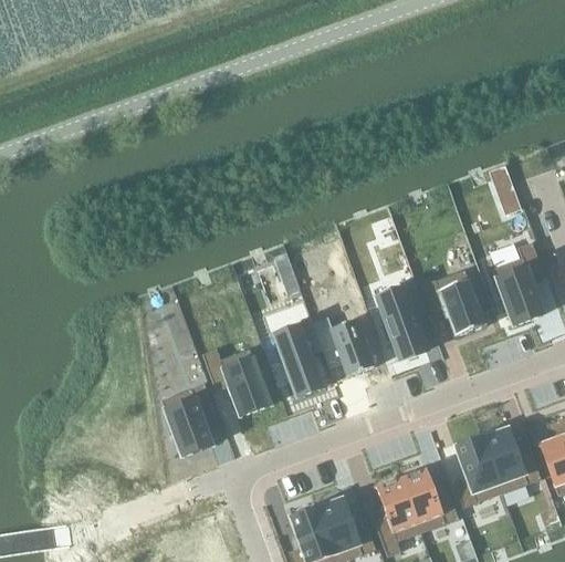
[(508,172),(492,178),(501,204),(505,201),(509,211),(521,207),(508,172)]
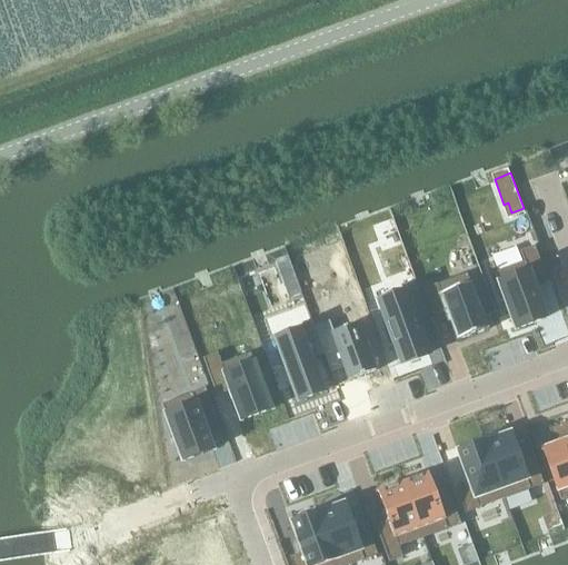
[(526,259),(496,270),(516,326),(546,315),(536,285),(548,280),(535,244),(521,249),(526,259)]
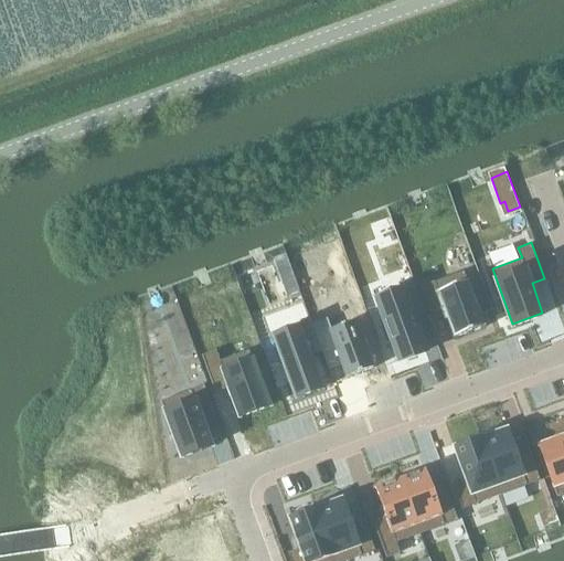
[(222,271),(216,273),(229,303),(233,300),(237,313),(247,309),(231,267),(222,271)]
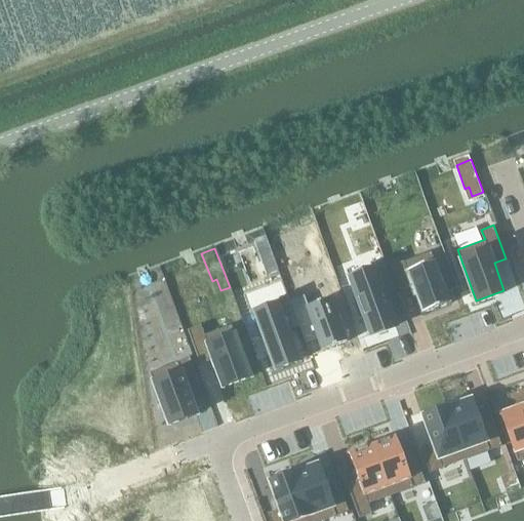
[(431,249),(392,264),(400,288),(412,284),(422,312),(450,302),(431,249)]
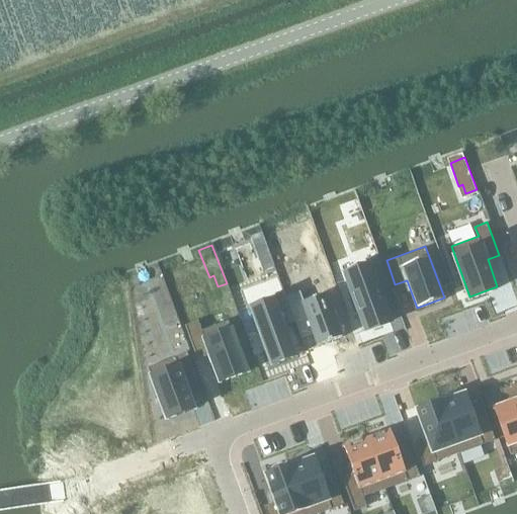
[(368,265),(346,273),(352,292),(349,293),(356,313),(359,312),(365,328),(391,319),(378,286),(390,282),(378,252),(366,257),(368,265)]
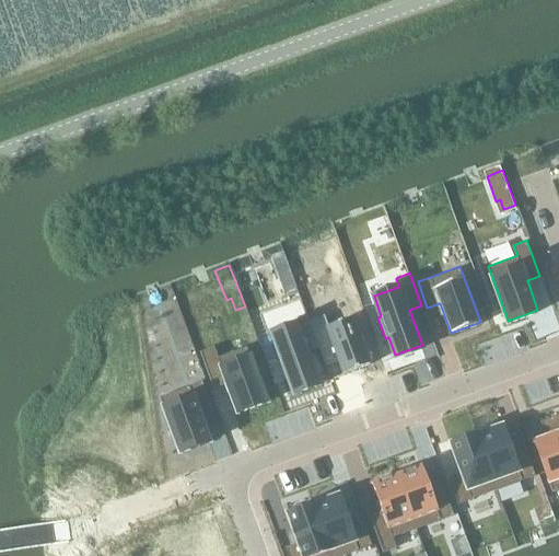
[(325,312),(310,319),(326,363),(339,358),(344,371),(370,361),(365,348),(370,347),(364,332),(360,333),(353,314),(328,324),(325,312)]
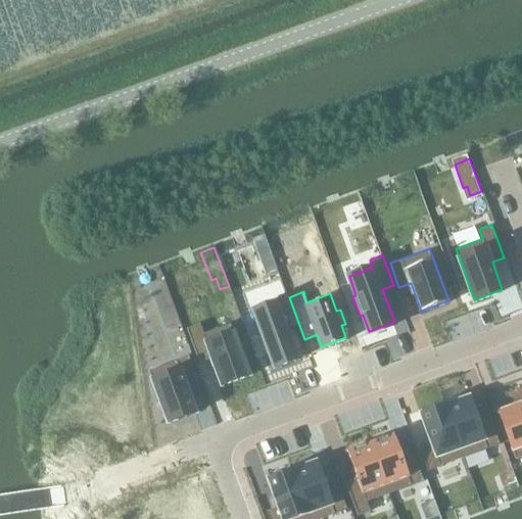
[(277,300),(252,310),(262,334),(258,335),(265,352),(268,350),(274,367),(298,358),(287,328),(298,323),(289,297),(287,292),(276,296),(277,300)]
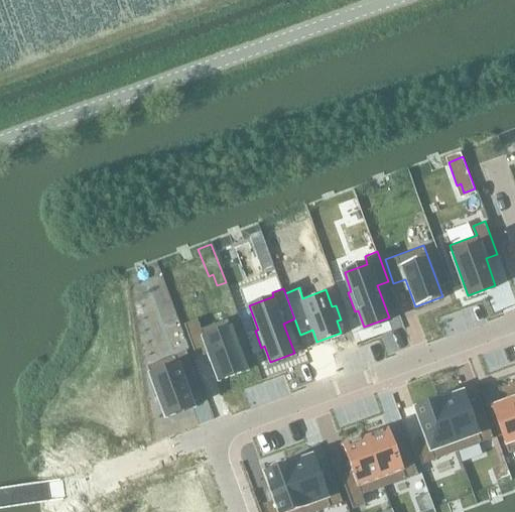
[(198,318),(185,323),(198,355),(209,351),(219,378),(246,368),(228,317),(201,328),(198,318)]
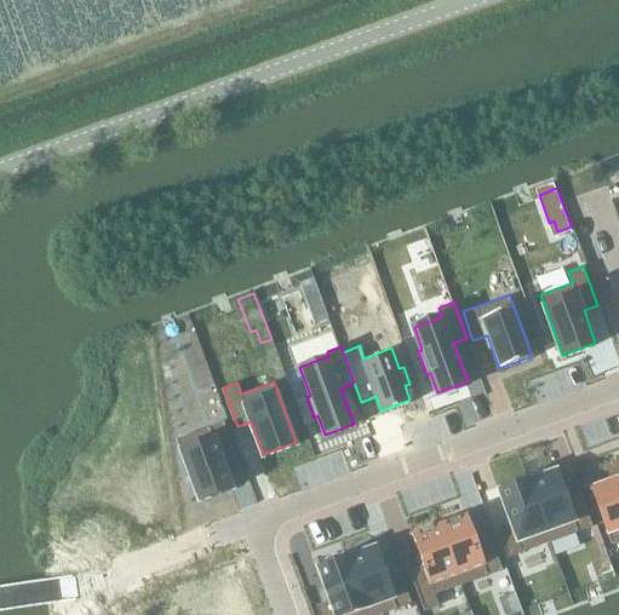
[(224,420),(177,437),(200,499),(233,487),(221,453),(234,448),(224,420)]
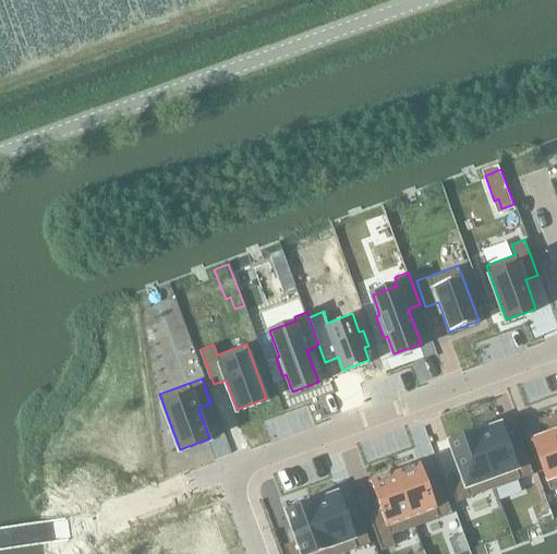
[(545,434),(533,438),(551,488),(556,484),(556,432),(551,414),(539,418),(545,434)]
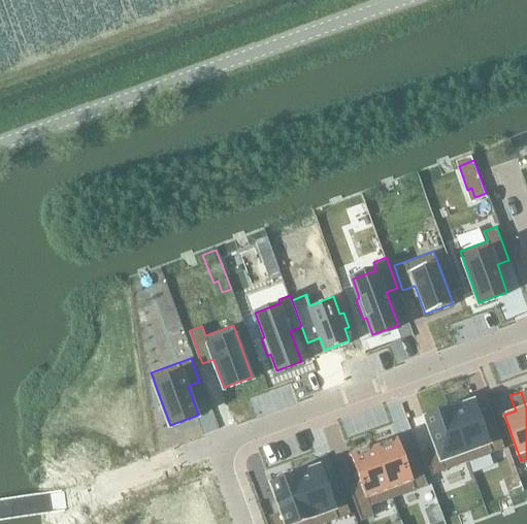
[(450,406),(468,460),(504,447),(496,423),(484,427),(473,399),(451,407),(450,406)]
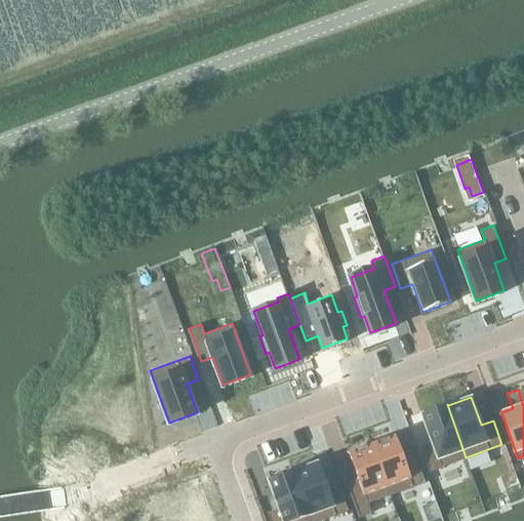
[(433,442),(421,446),(430,470),(466,457),(447,404),(422,413),(433,442)]
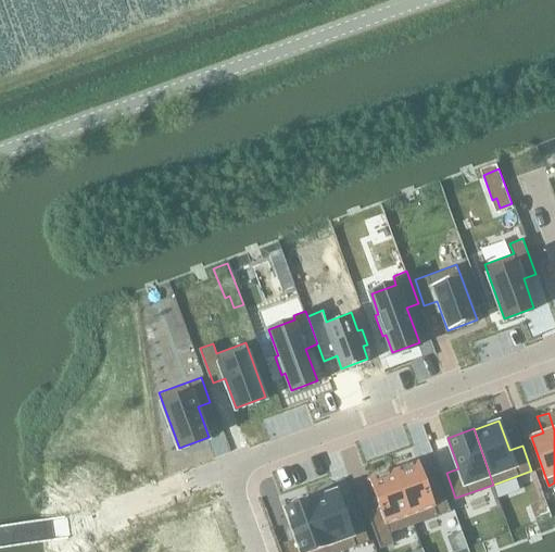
[(418,460),(394,468),(414,523),(451,510),(441,485),(429,489),(418,460)]
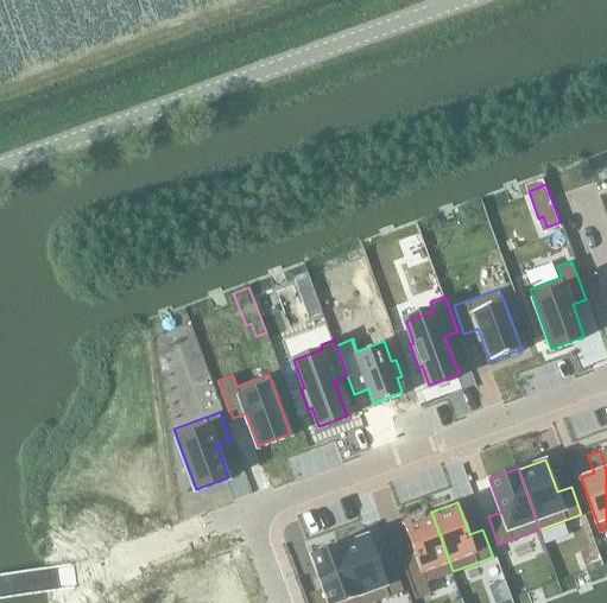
[(416,553),(403,558),(417,597),(430,591),(427,581),(453,571),(431,512),(404,521),(416,553)]
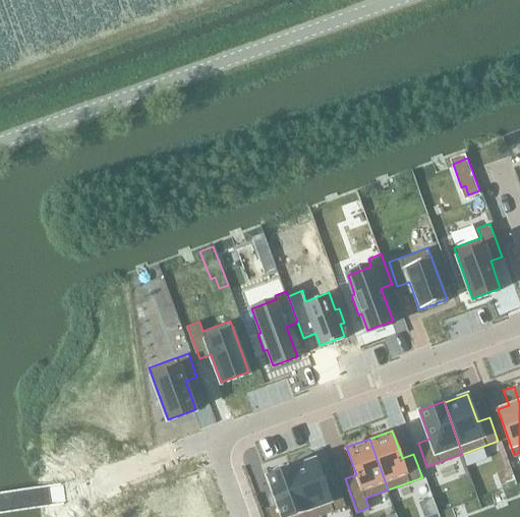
[(292,466),(291,466),(309,516),(312,516),(346,505),(337,481),(326,485),(315,459),(292,467),(292,466)]
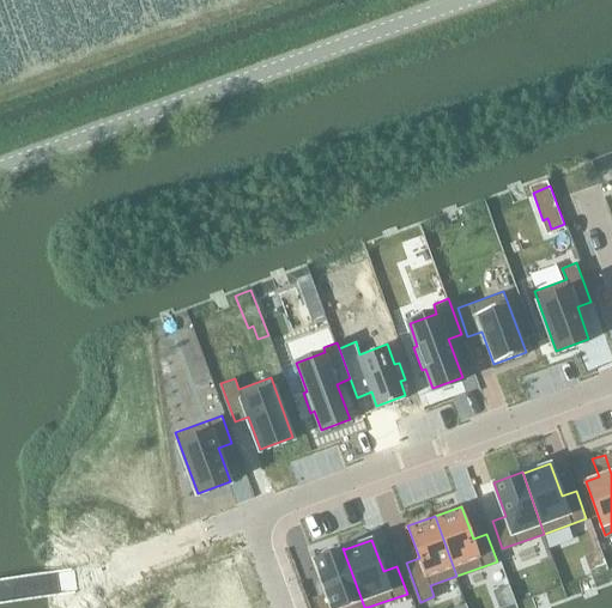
[(327,591),(314,597),(317,607),(364,607),(343,548),(315,558),(327,591)]
